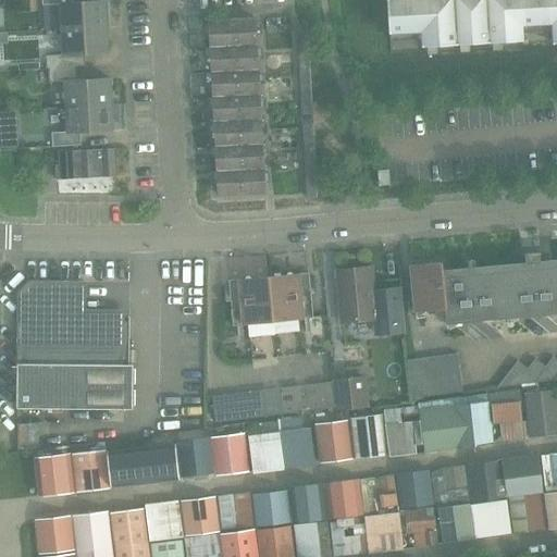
[(42,0),(44,4),(61,4),(62,31),(108,28),(107,2),(74,4),(73,0),(42,0)]
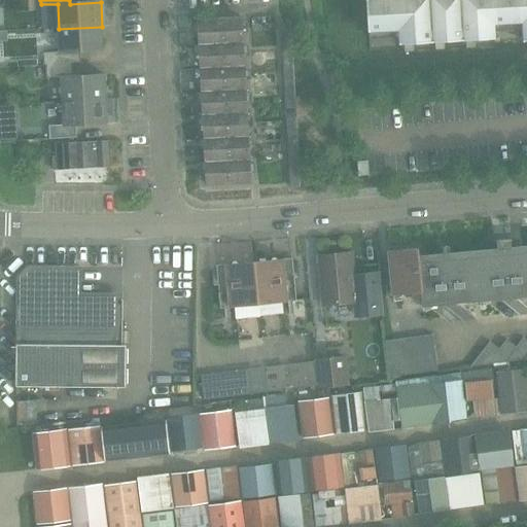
[(526,0),(365,0),(370,51),(526,41),(526,0)]
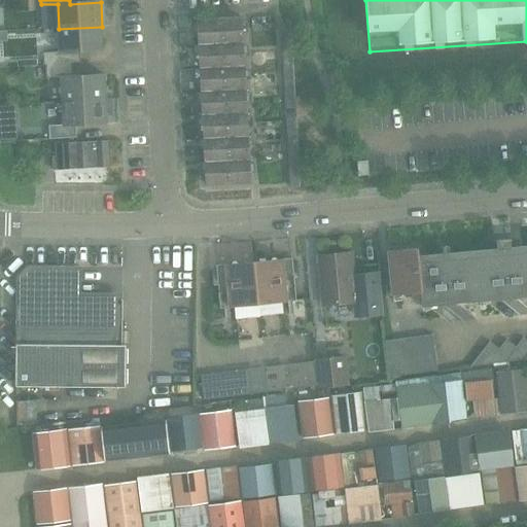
[(199,21),(200,44),(243,42),(242,19),(199,21)]
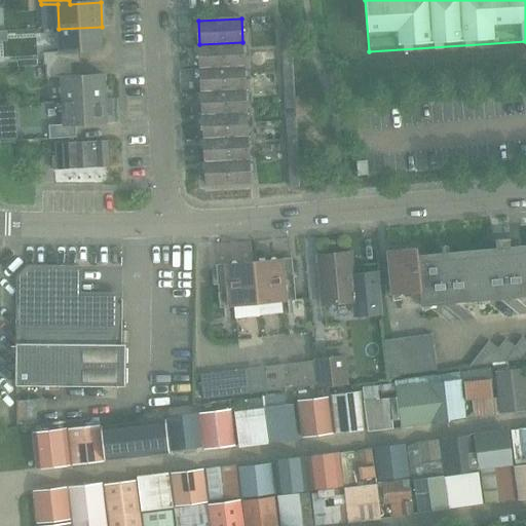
[(279,24),(280,36),(292,35),(291,24),(279,24)]
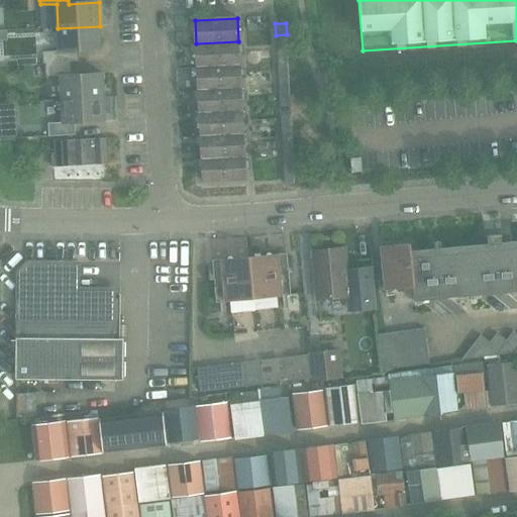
[(59,50),(42,52),(43,64),(80,63),(79,50),(101,49),(100,26),(58,28),(59,50)]
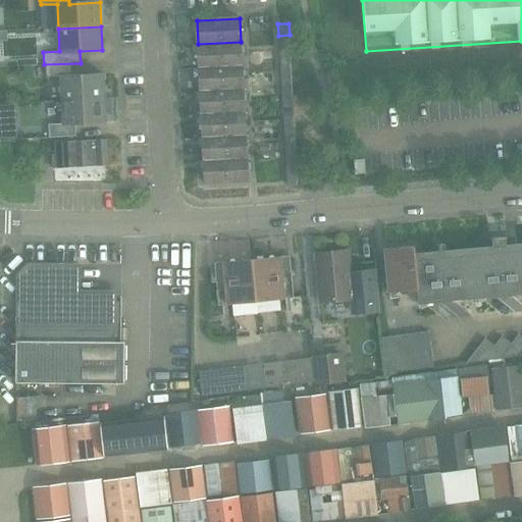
[(278,36),(278,47),(290,46),(290,35),(278,36)]
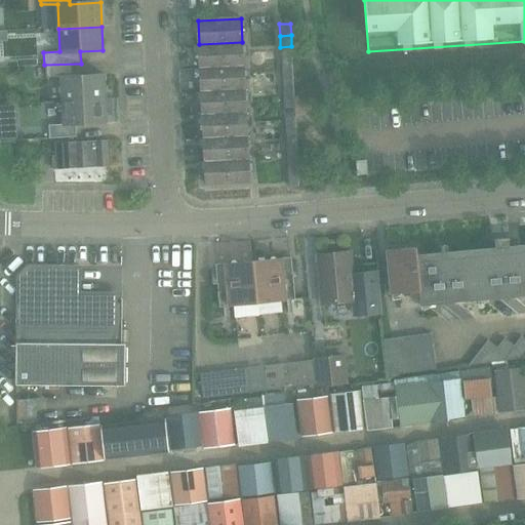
[(199,44),(200,68),(243,66),(242,42),(199,44)]
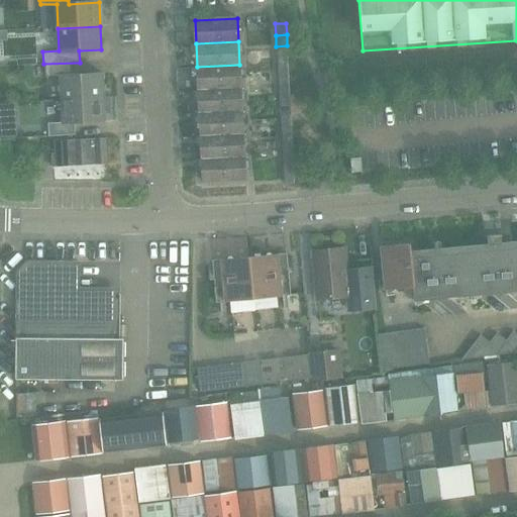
[(276,46),(277,58),(288,58),(287,45),(276,46)]
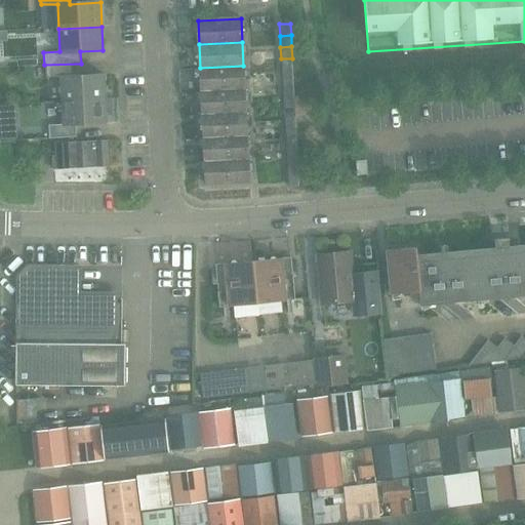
[(281,58),(281,71),(292,70),(292,58),(281,58)]
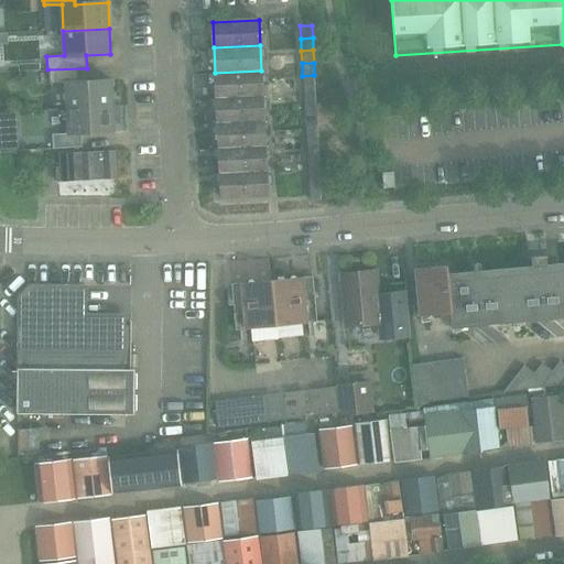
[(87,69),(87,68),(47,69),(47,72),(50,71),(50,85),(65,84),(66,108),(114,106),(111,80),(78,82),(78,69),(87,69)]
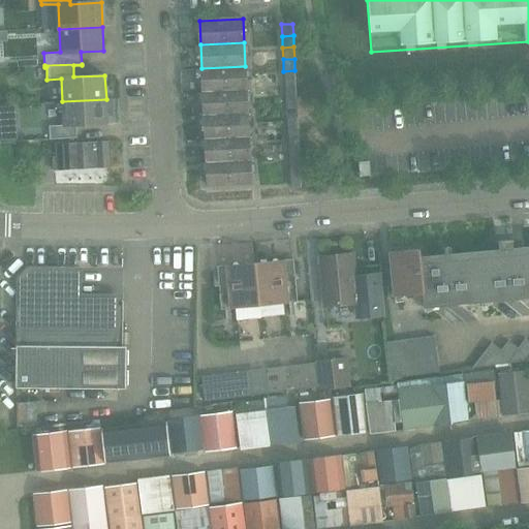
[(201,68),(203,92),(246,90),(245,66),(201,68)]
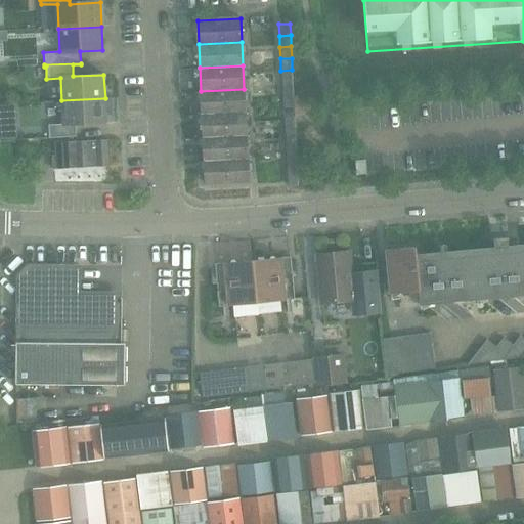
[(280,71),(281,82),(293,81),(292,70),(280,71)]
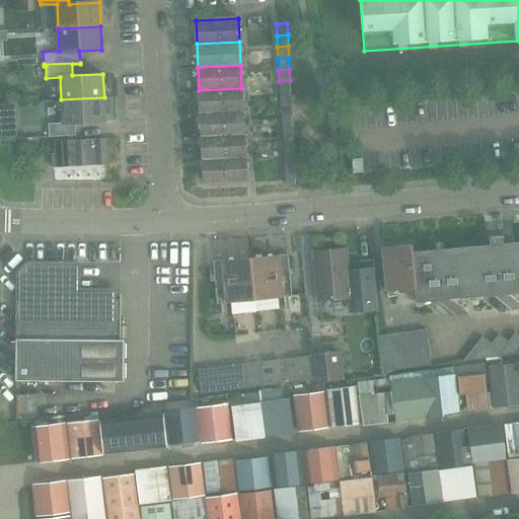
[(279,81),(279,92),(290,92),(290,80),(279,81)]
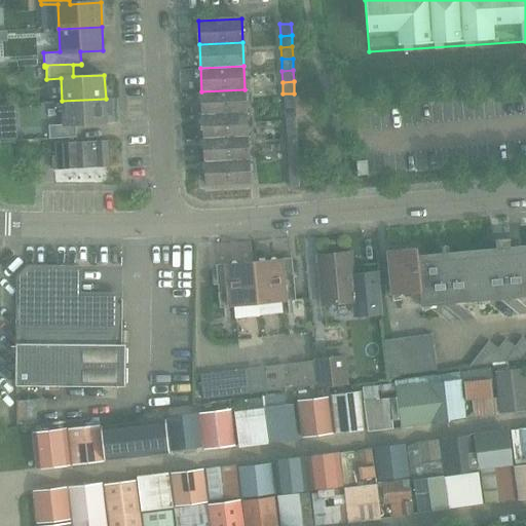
[(202,115),(246,113),(245,89),(201,91),(202,115)]
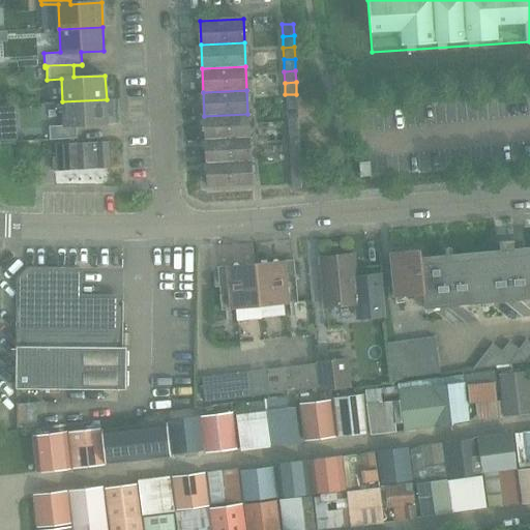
[(285,94),(286,107),(297,106),(296,94),(285,94)]
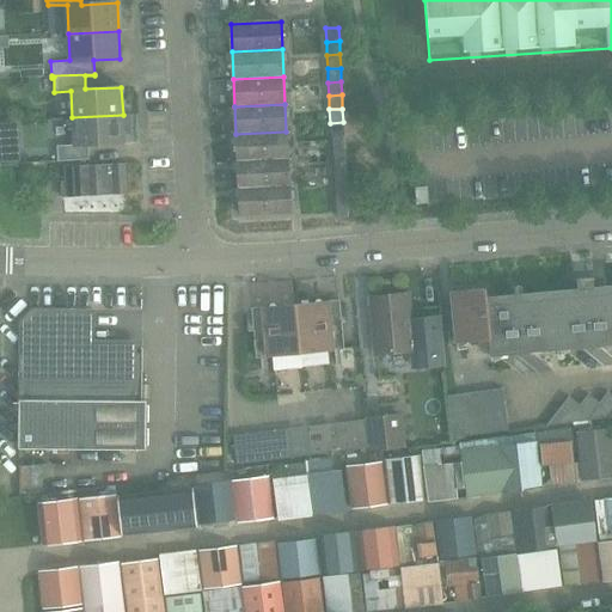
[(124,142),(123,115),(72,117),(73,146),(56,146),(57,160),(89,159),(87,145),(124,142)]
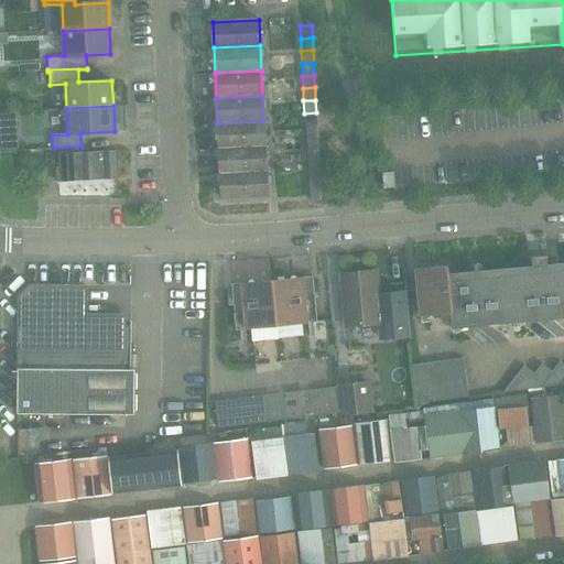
[(304,114),(304,126),(316,125),(316,112),(304,114)]
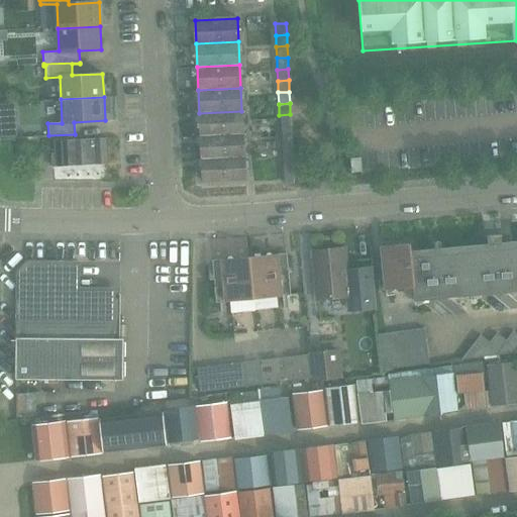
[(200,136),(242,134),(241,111),(199,113),(200,136)]
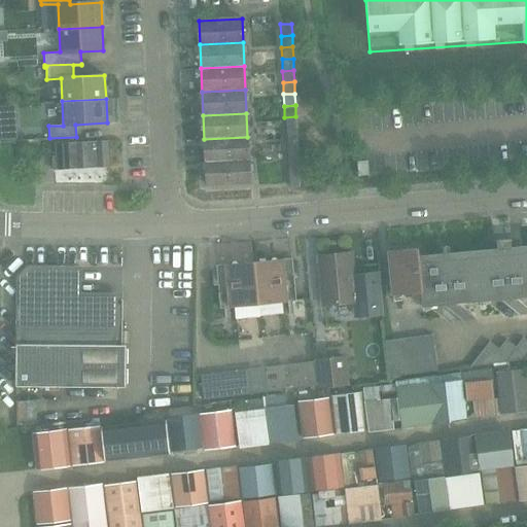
[(284,117),(285,129),(296,129),(295,116),(284,117)]
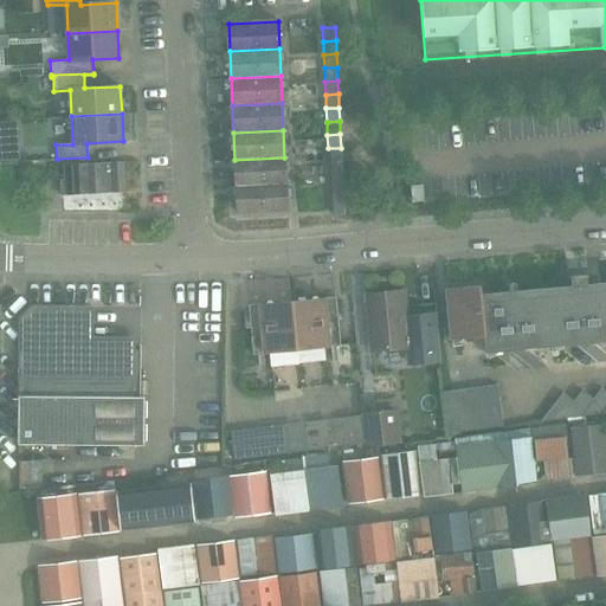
[(328,148),(328,162),(341,161),(341,148),(328,148)]
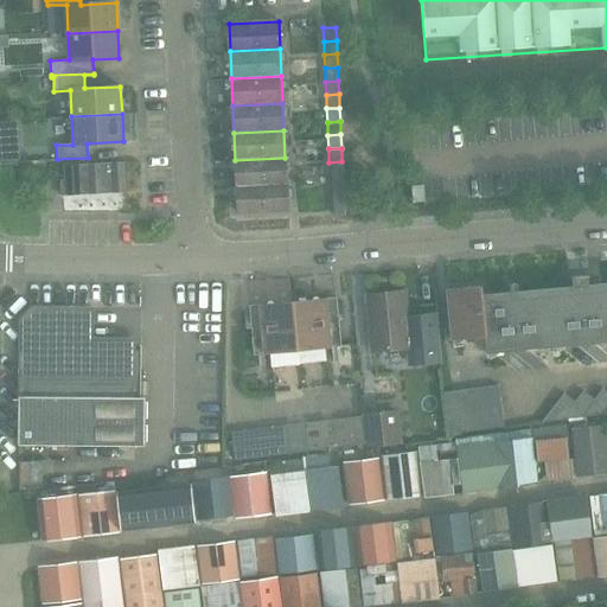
[(237,187),(286,185),(285,158),(235,160),(237,187)]
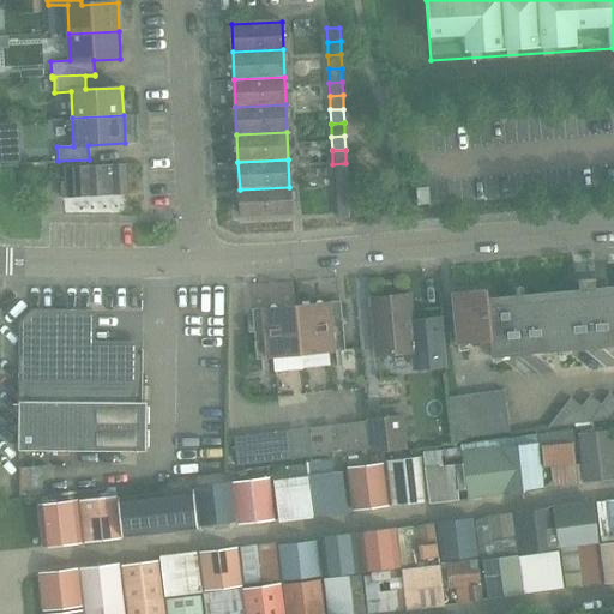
[(332,164),(333,178),(347,176),(345,163),(332,164)]
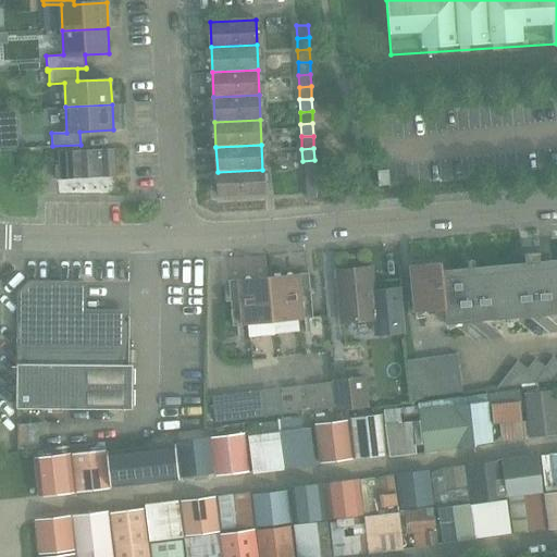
[(56,180),(115,176),(113,149),(59,151),(60,165),(54,166),(56,180)]
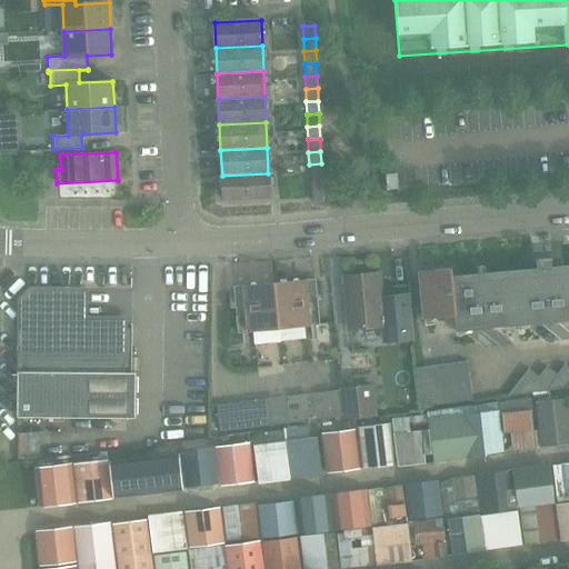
[(309,165),(309,177),(322,177),(321,163),(309,165)]
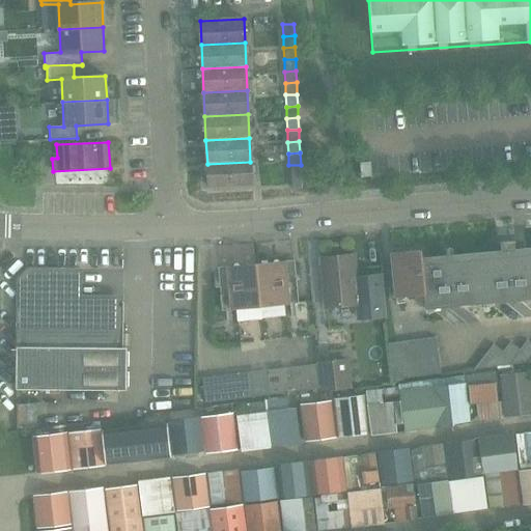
[(207,164),(208,188),(252,186),(250,162),(207,164)]
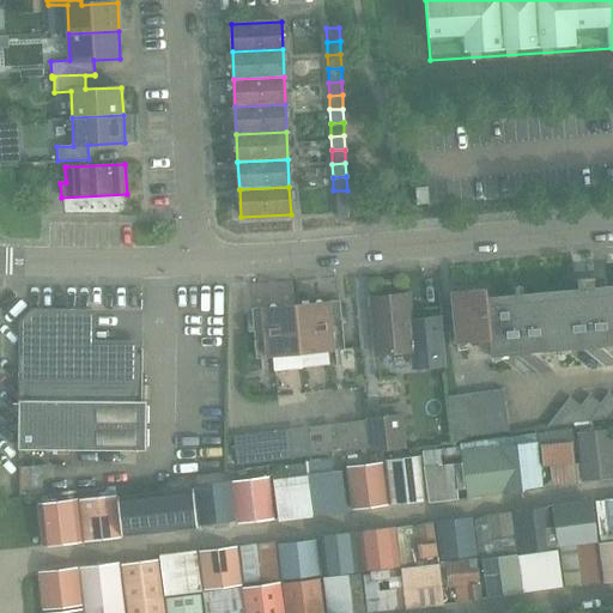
[(422,188),(414,188),(416,206),(423,206),(429,205),(426,187),(422,188)]
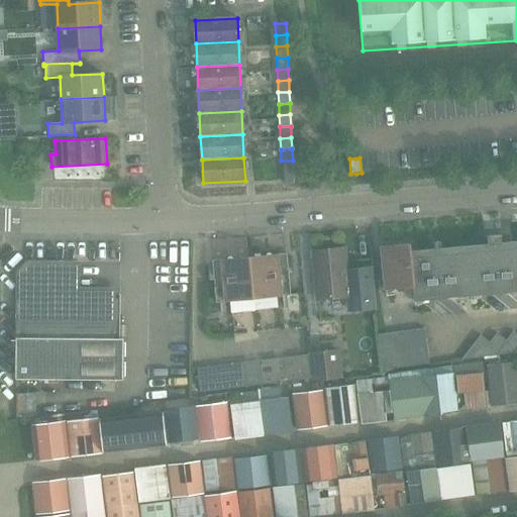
[(281,161),(282,173),(293,172),(293,161),(281,161)]
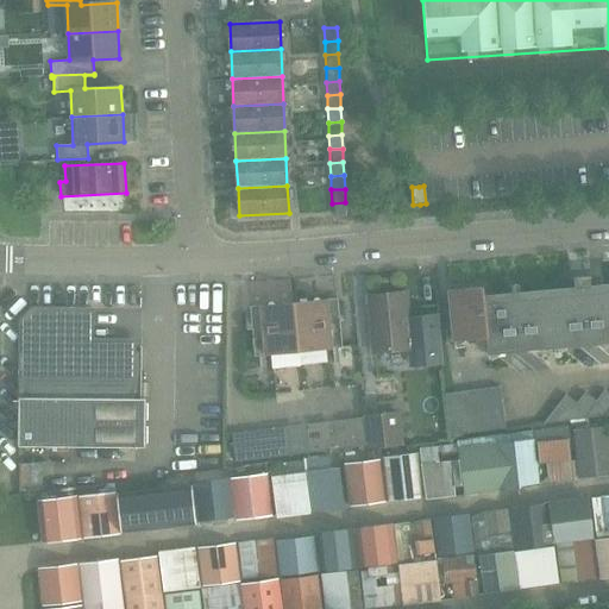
[(332,203),(332,217),(346,217),(345,202),(332,203)]
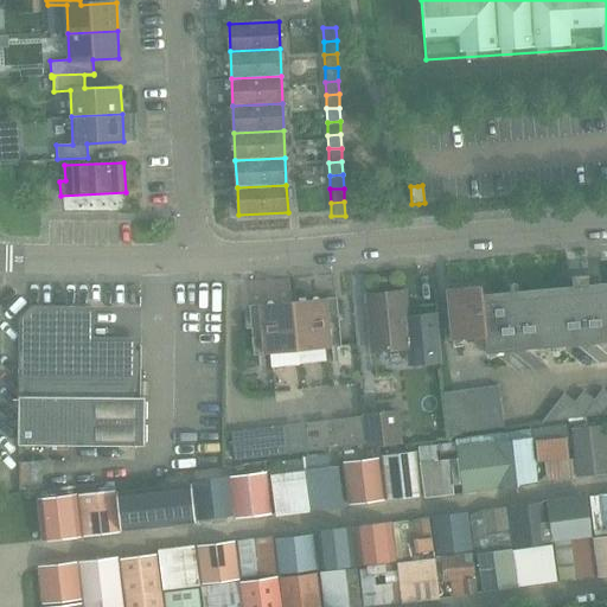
[(481,287),(447,291),(452,342),(485,338),(486,355),(606,343),(606,291),(589,293),(588,276),(572,278),(574,295),(484,304),(481,287)]
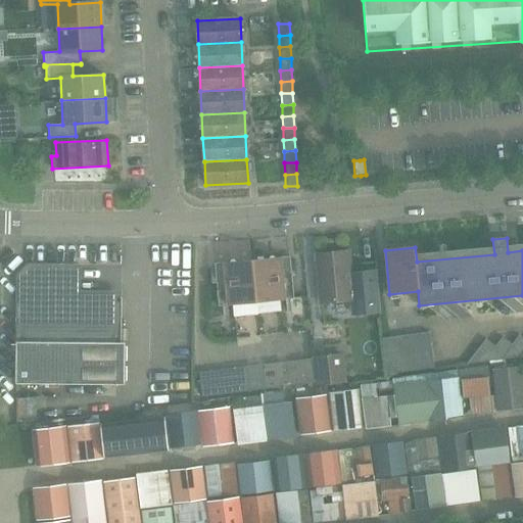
[(360,315),(379,313),(375,272),(355,274),(355,276),(351,276),(349,252),(316,255),(321,303),(353,300),(353,297),(358,297),(360,315)]
